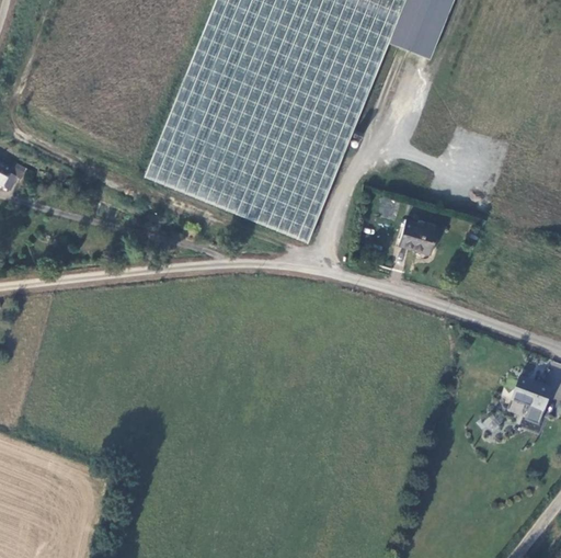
[(216,0),(145,177),(307,245),(389,44),(408,0),(216,0)]
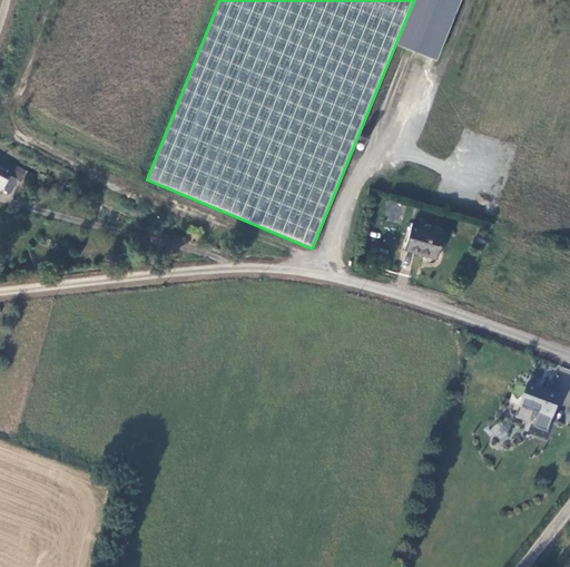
[(414,0),(395,45),(435,61),(461,0),(414,0)]
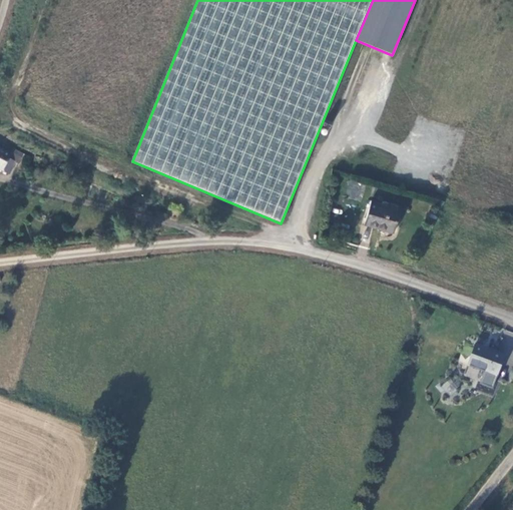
[(0,158),(12,165),(26,172),(33,174),(34,170),(32,170),(31,169),(30,167),(30,165),(32,163),(34,163),(37,163),(37,160),(14,147),(0,139),(0,158)]
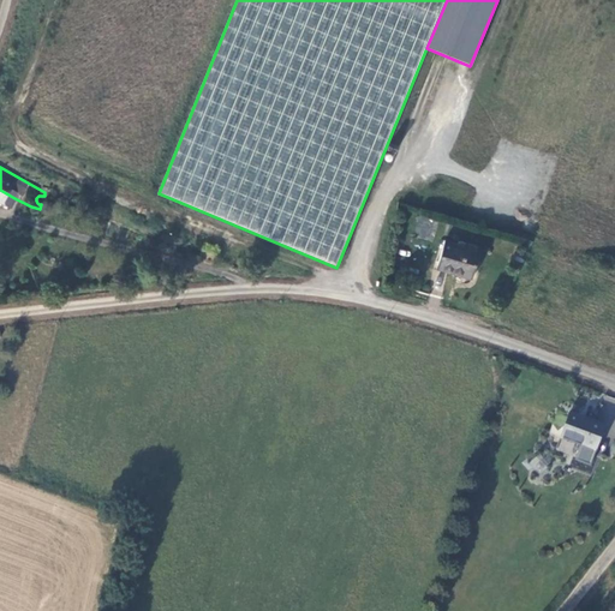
[(470,274),(471,270),(476,247),(453,241),(440,238),(434,265),(470,274)]
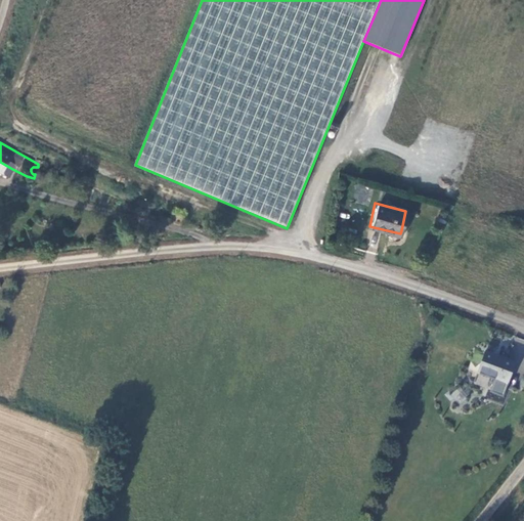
[(515,357),(487,347),(479,366),(509,377),(515,357)]
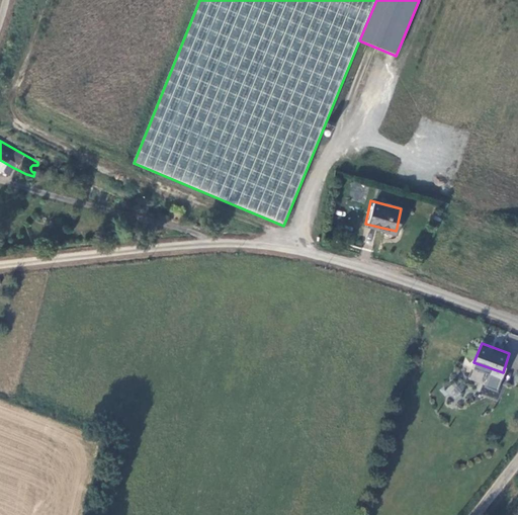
[(480,389),(495,394),(497,388),(482,383),(480,389)]
